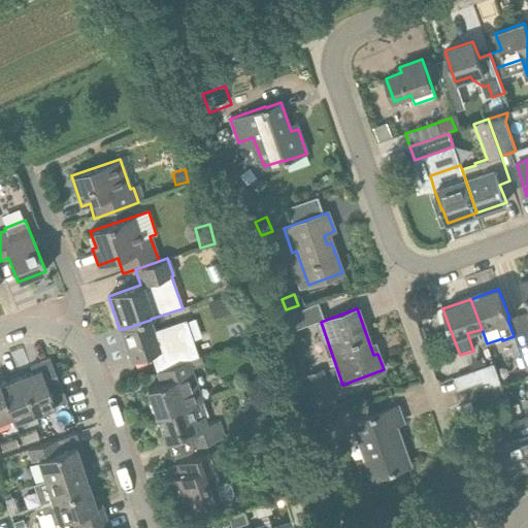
[(152,355),(157,371),(198,358),(198,357),(197,355),(215,350),(210,336),(193,341),(186,320),(155,330),(151,320),(120,330),(131,362),(152,355)]
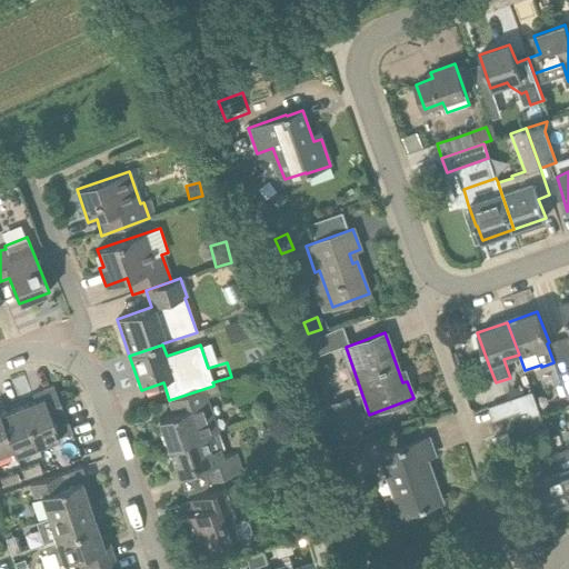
[(568,369),(558,373),(568,402),(568,401),(568,369)]
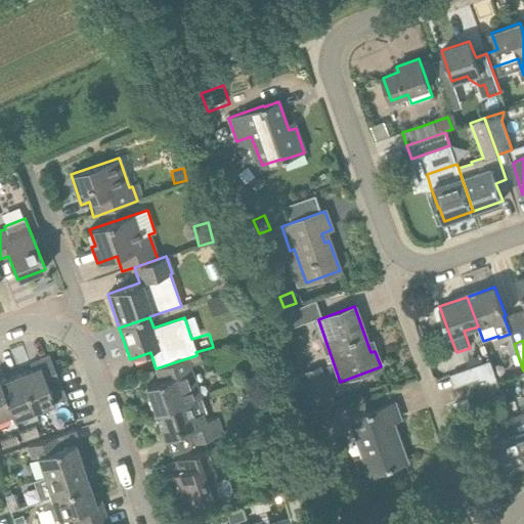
[(145,386),(156,413),(201,398),(189,366),(202,362),(200,353),(197,354),(197,355),(156,368),(160,382),(145,386)]
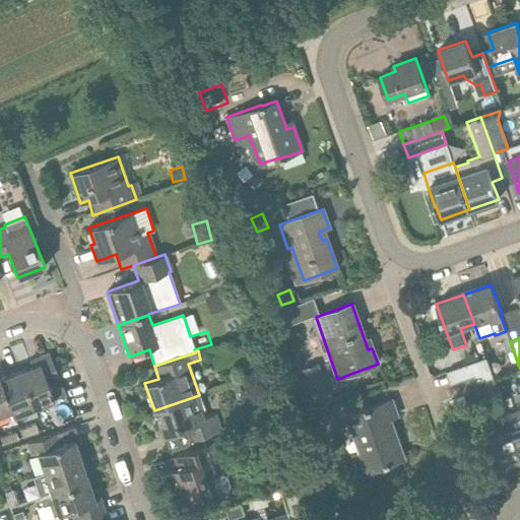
[(48,386),(60,381),(49,353),(29,362),(33,368),(19,373),(34,408),(54,400),(48,386)]
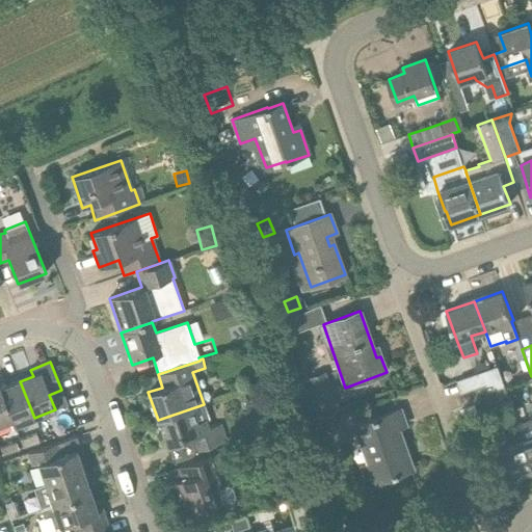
[(505,386),(498,366),(471,376),(448,383),(452,396),(475,388),(485,384),(488,391),(505,386)]
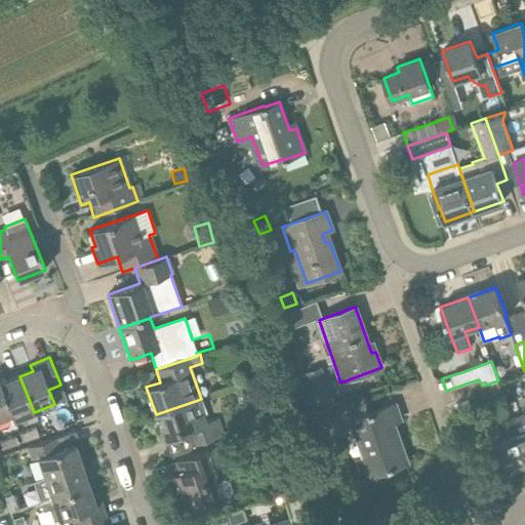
[(0,384),(12,414),(11,414),(14,420),(34,412),(19,376),(0,384)]
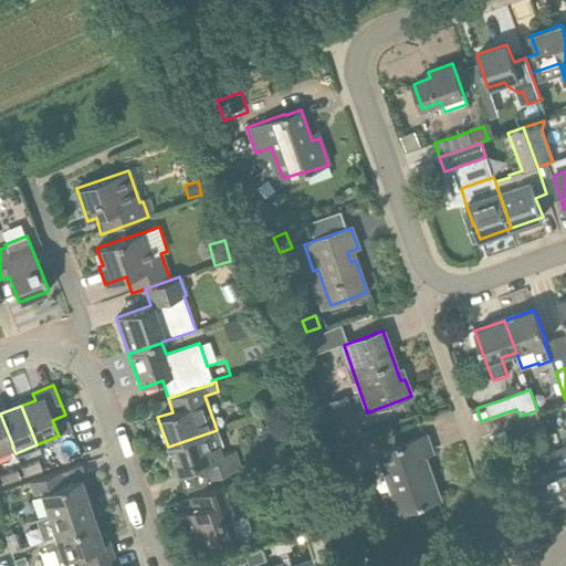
[(511,428),(522,423),(520,416),(516,409),(505,412),(511,428)]
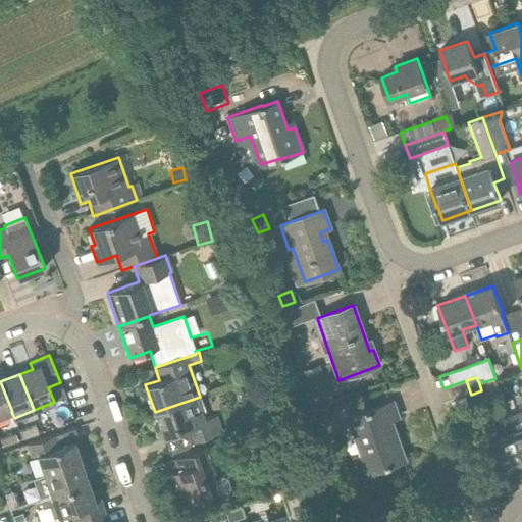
[(475,407),(503,398),(496,378),(479,383),(481,390),(471,395),(475,407)]
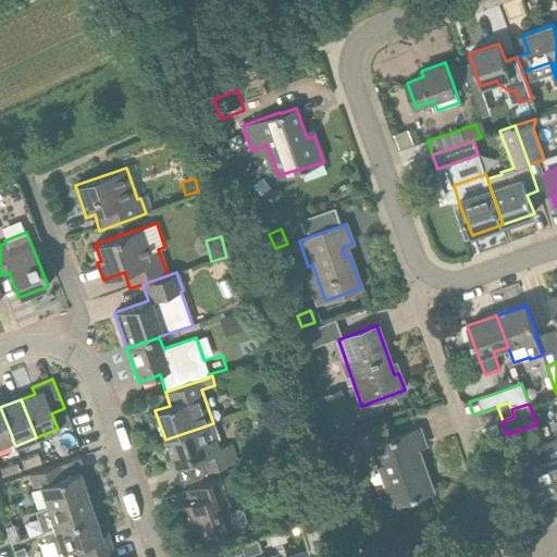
[(0,444),(12,440),(13,440),(0,407),(0,444)]
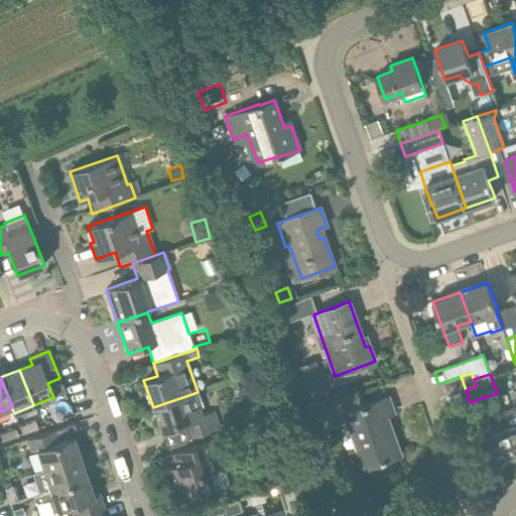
[(319,382),(307,386),(311,398),(325,394),(319,382)]
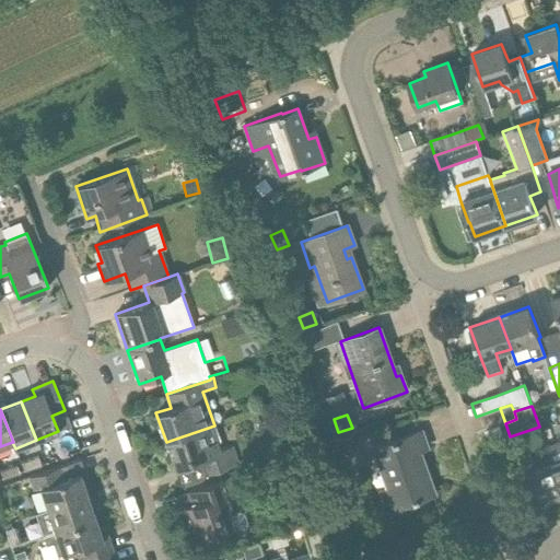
[(219,436),(214,426),(166,442),(176,470),(201,462),(207,476),(238,465),(232,446),(219,451),(216,441),(217,441),(219,436)]
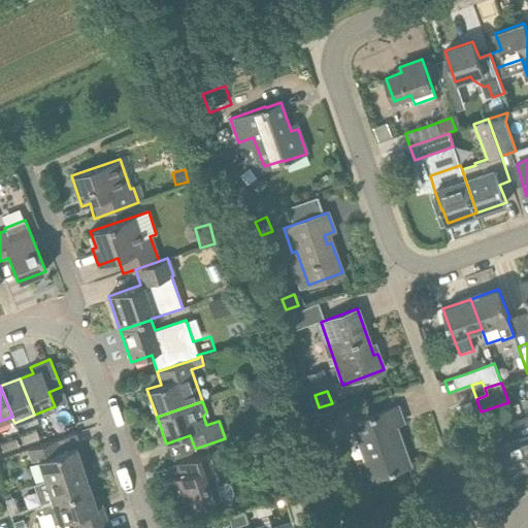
[(402,423),(396,406),(353,422),(358,438),(363,436),(371,459),(359,463),(365,482),(409,466),(395,426),(402,423)]
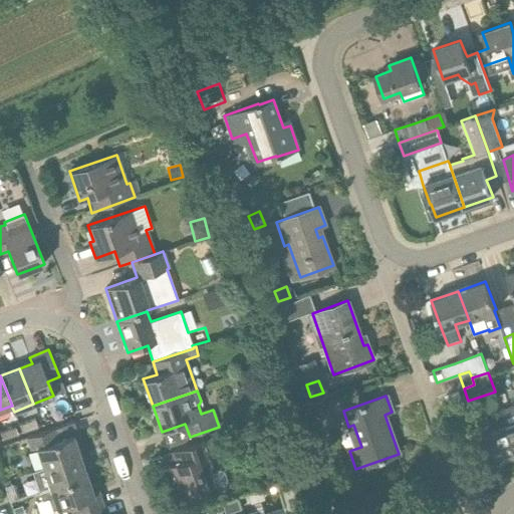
[(266,402),(257,405),(262,419),(271,415),(266,402)]
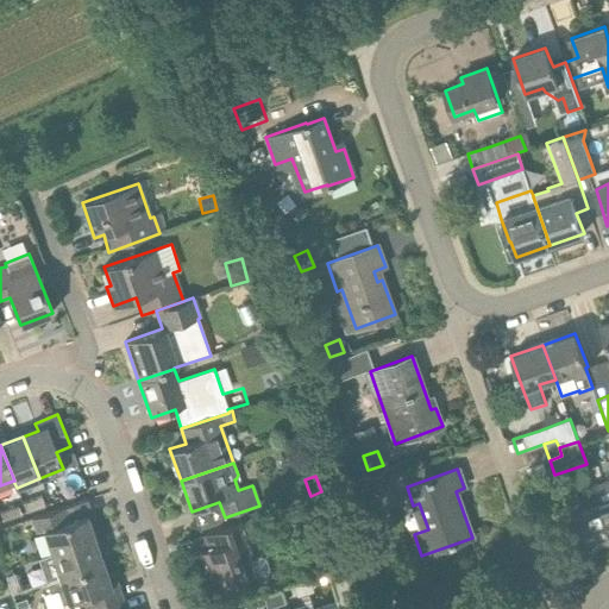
[(383,476),(370,481),(375,494),(388,489),(383,476)]
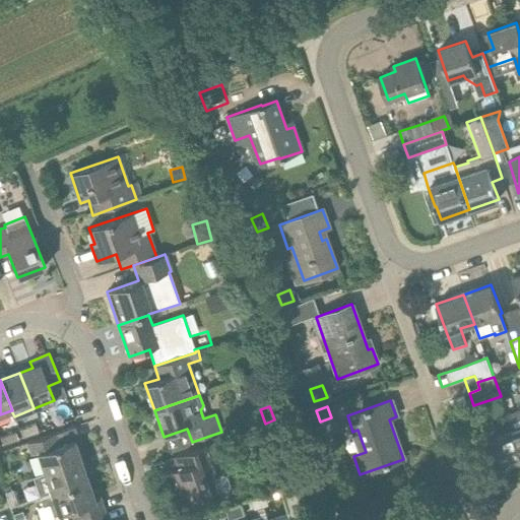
[(493,418),(479,424),(485,440),(484,440),(495,469),(519,460),(519,452),(512,430),(498,435),(493,418)]
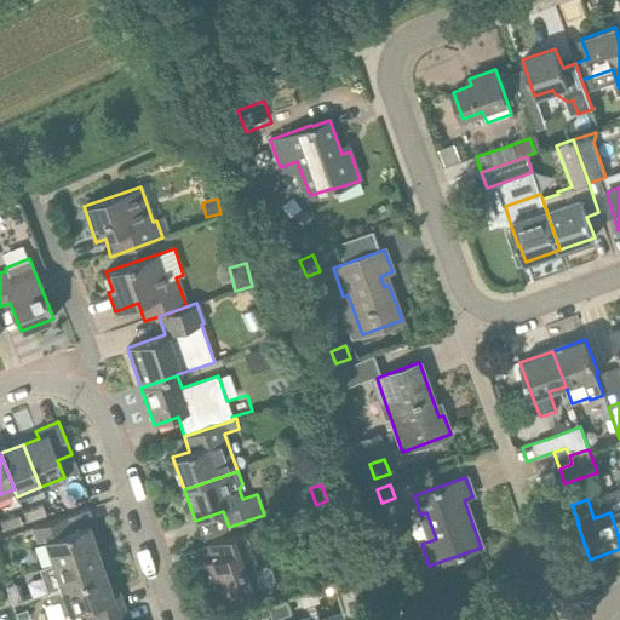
[(24,514),(27,522),(45,516),(42,506),(24,514)]
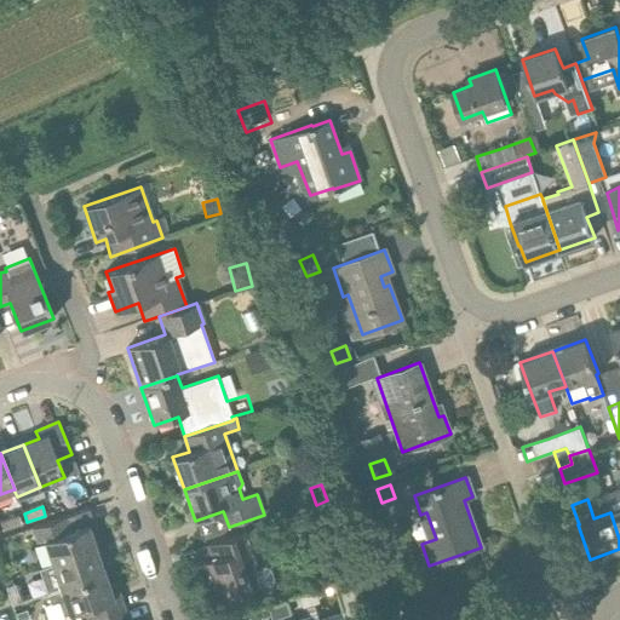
[(89,509),(65,517),(65,516),(32,528),(36,543),(44,540),(52,564),(52,566),(97,550),(89,527),(93,524),(89,509)]
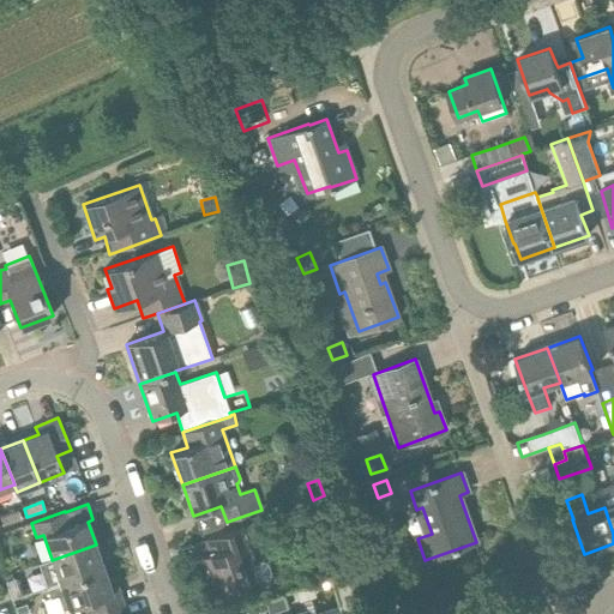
[(4,525),(22,519),(18,510),(0,516),(4,525)]
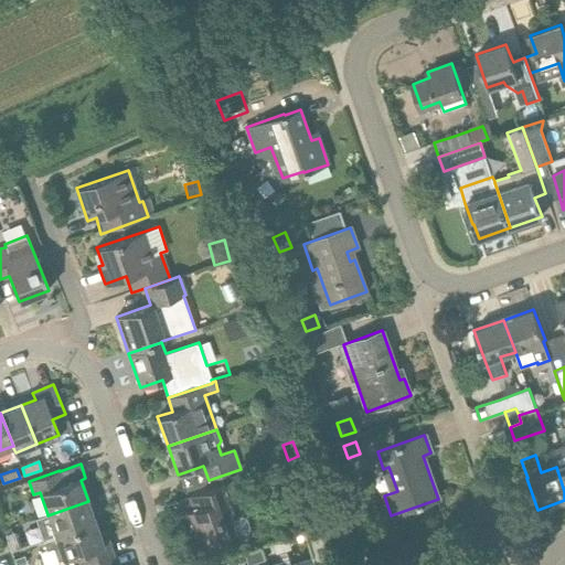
[(246,519),(241,515),(228,482),(194,493),(199,505),(178,513),(185,534),(194,531),(199,546),(235,534),(236,540),(247,535),(251,529),(246,519)]
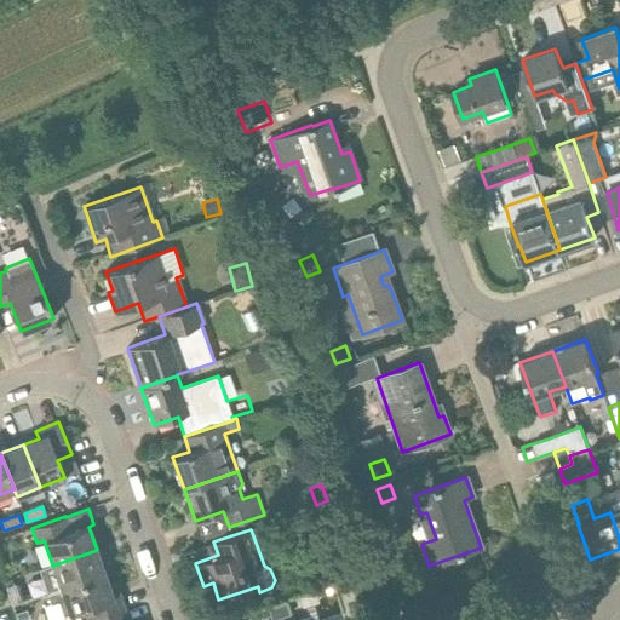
[(104,573),(97,550),(52,566),(52,564),(39,569),(47,592),(104,573)]
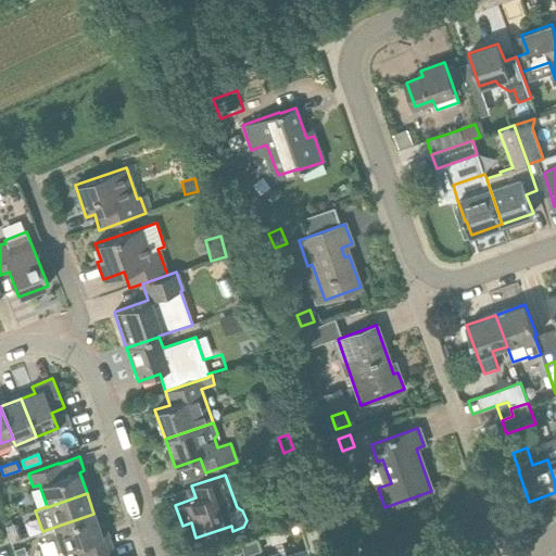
[(58,555),(84,555),(112,547),(103,522),(98,525),(93,514),(42,531),(46,542),(52,540),(58,555)]
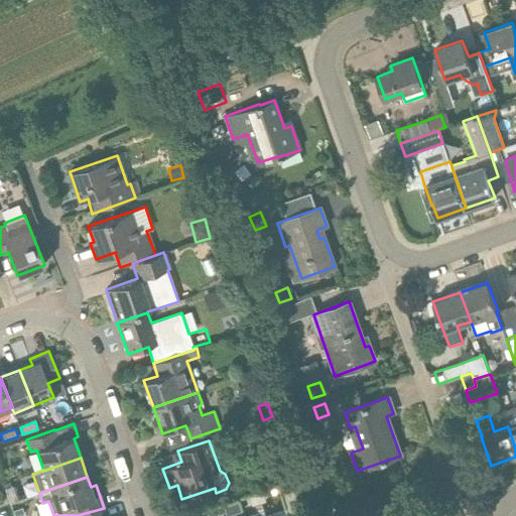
[(5,488),(10,504),(17,501),(12,486),(5,488)]
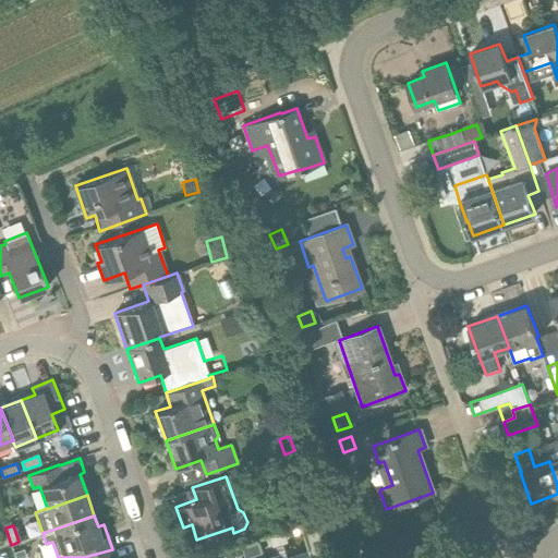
[(246,557),(262,554),(258,543),(242,548),(244,557),(246,557)]
